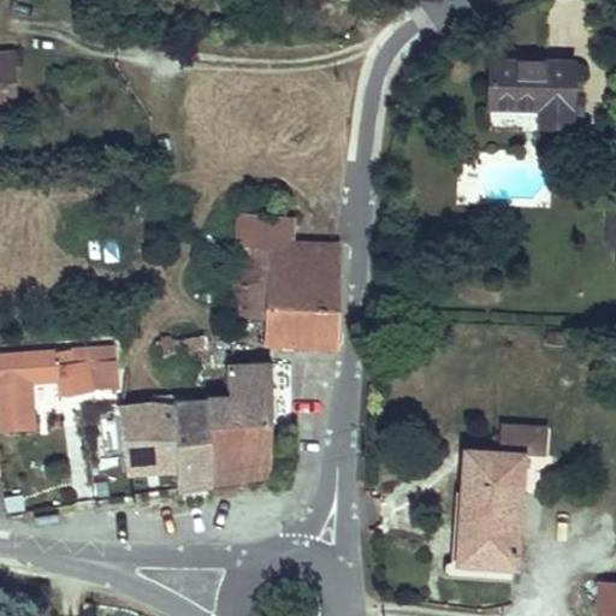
[(0,112),(18,112),(15,53),(0,53),(0,112)]
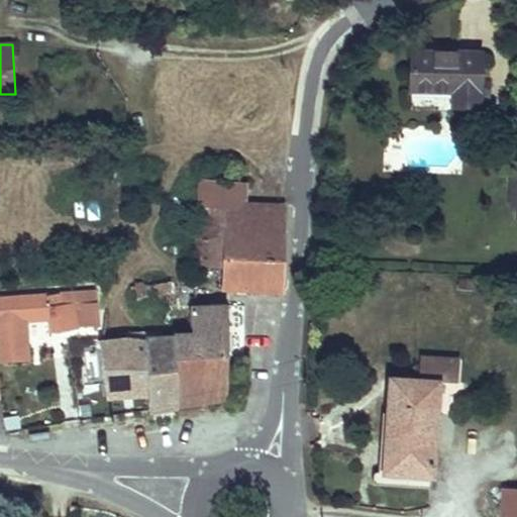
[(480,107),(481,54),(438,53),(412,52),(411,90),(453,91),(453,106),(480,107)]
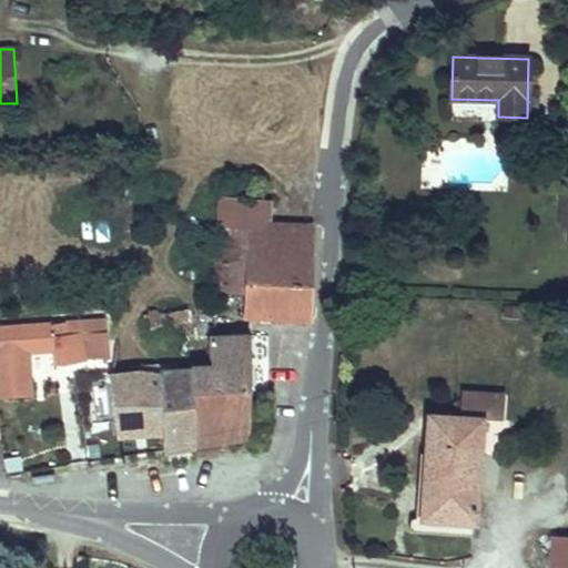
[(272,223),(272,201),(220,198),(219,227),(271,231),(272,223)]
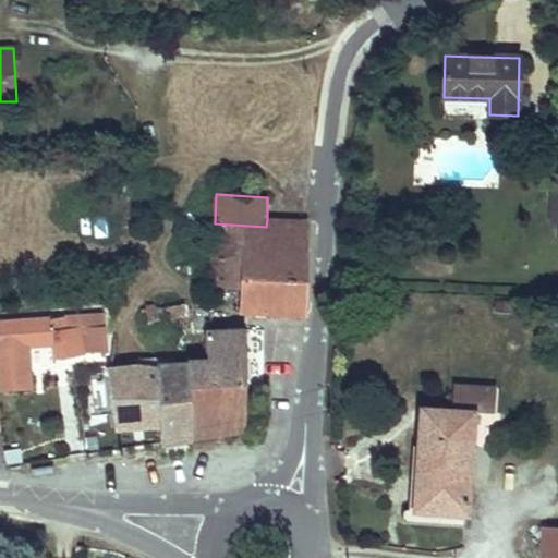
[(279,247),(280,220),(267,219),(266,227),(264,247),(279,247)]
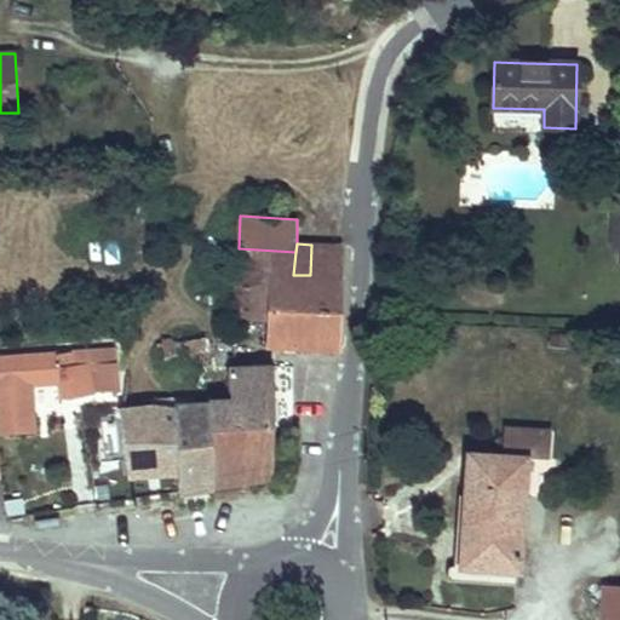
[(340,314),(343,246),(311,245),(310,275),(293,275),(296,252),(239,248),(239,269),(270,270),(268,309),(340,314)]
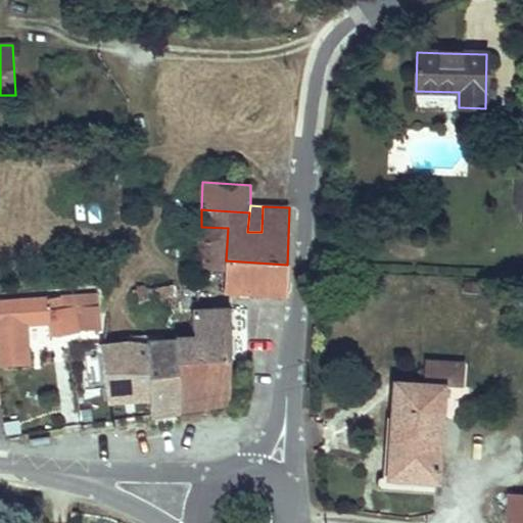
[(226,260),(228,228),(201,227),(199,270),(226,271),(226,260)]
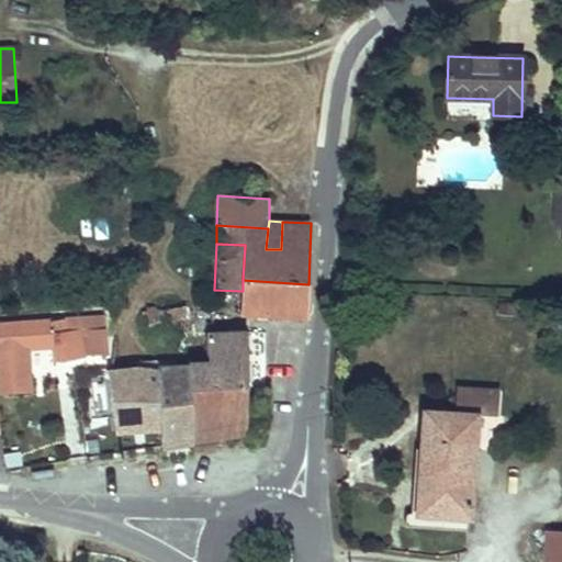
[(308,317),(308,284),(243,280),(243,291),(242,313),(308,317)]
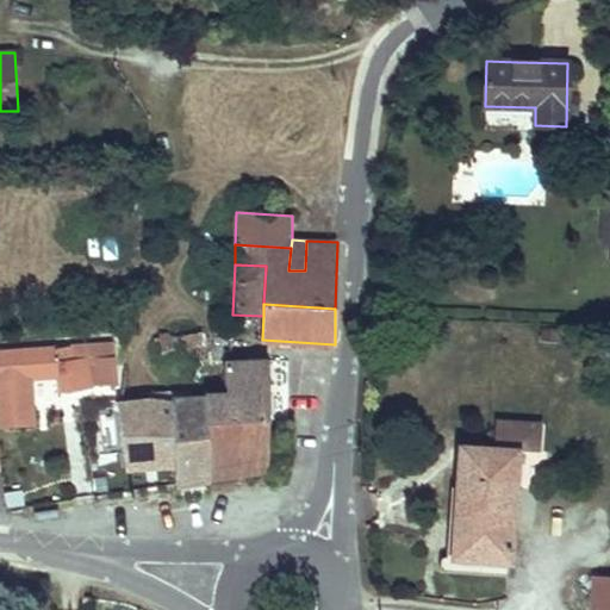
[(201,366),(199,335),(161,338),(163,368),(201,366)]
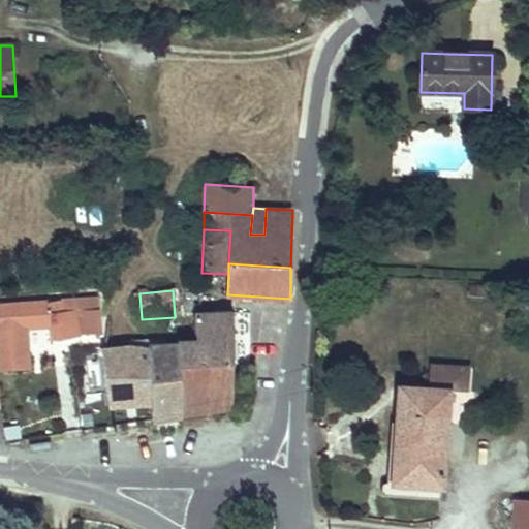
[(99,299),(0,306),(0,327),(52,324),(55,339),(80,335),(102,334),(99,299)]
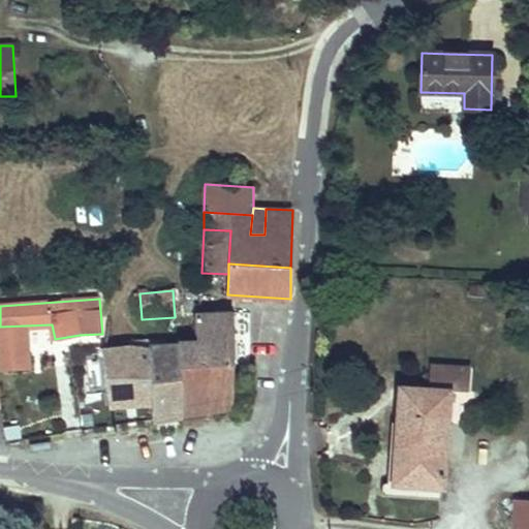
[(235,363),(234,312),(195,314),(197,341),(179,342),(180,366),(235,363)]
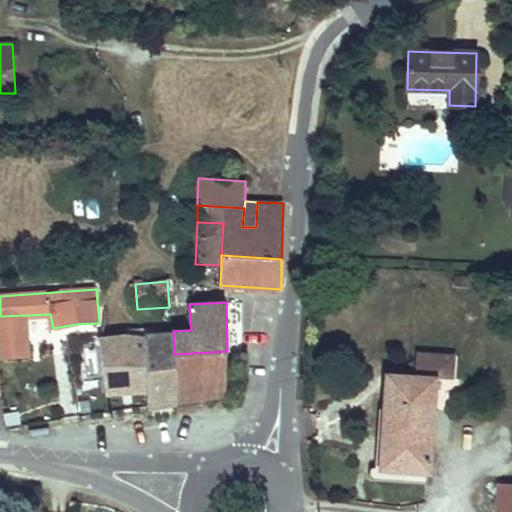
[(189,304),(169,307),(170,331),(191,330),(189,304)]
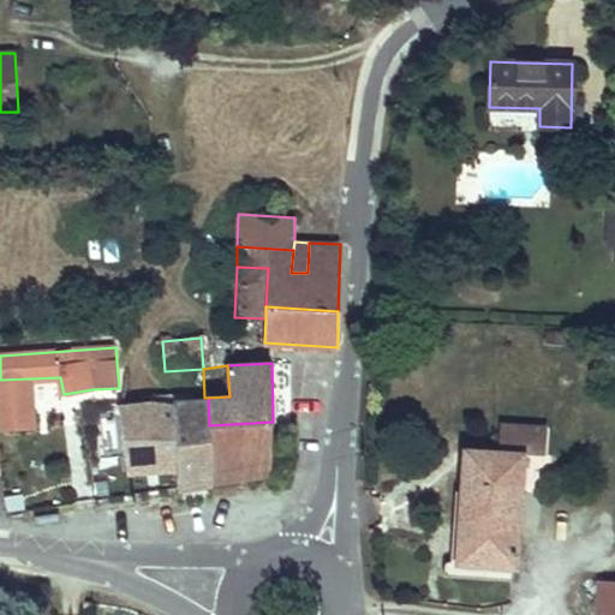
[(0,390),(25,390),(24,380),(0,380),(0,390)]
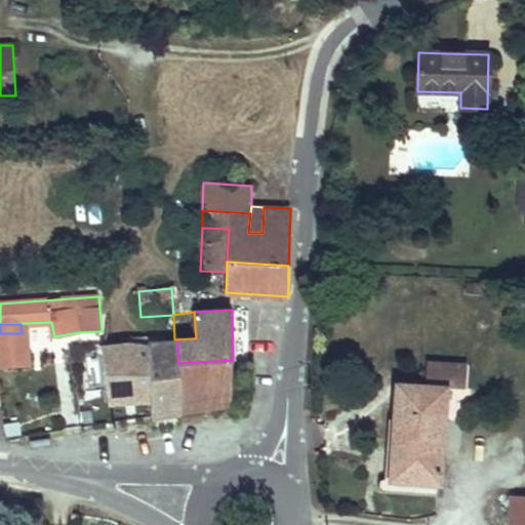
[(26,364),(25,333),(22,333),(0,333),(0,363),(5,363),(25,364),(26,364)]
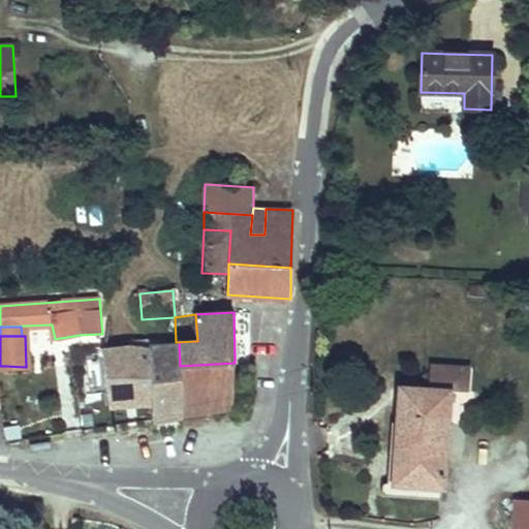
[(179,342),(152,343),(152,348),(153,404),(153,421),(182,416),(179,342)]
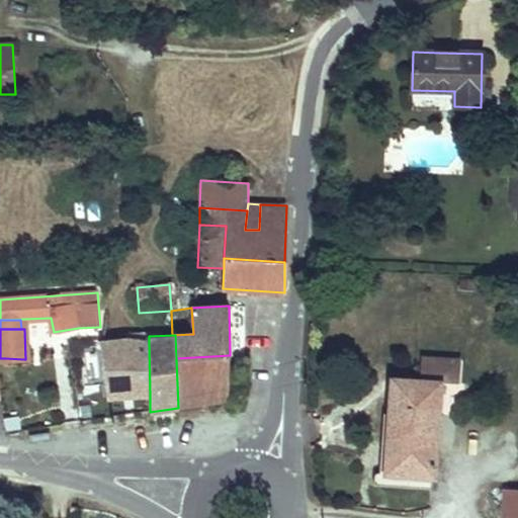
[(104,366),(108,398),(150,396),(149,341),(141,341),(124,339),(102,339),(104,366)]
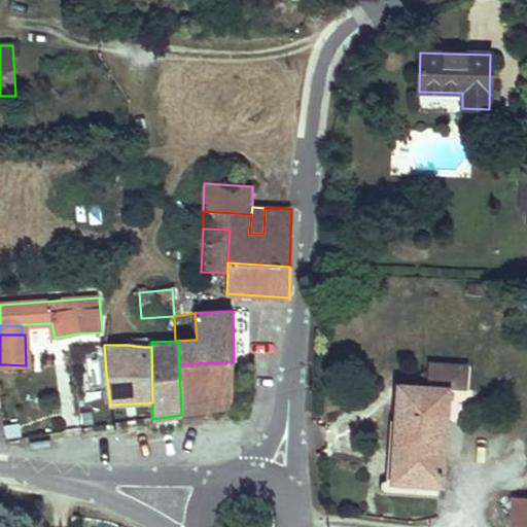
[(233,407),(234,361),(179,364),(181,415),(233,407)]
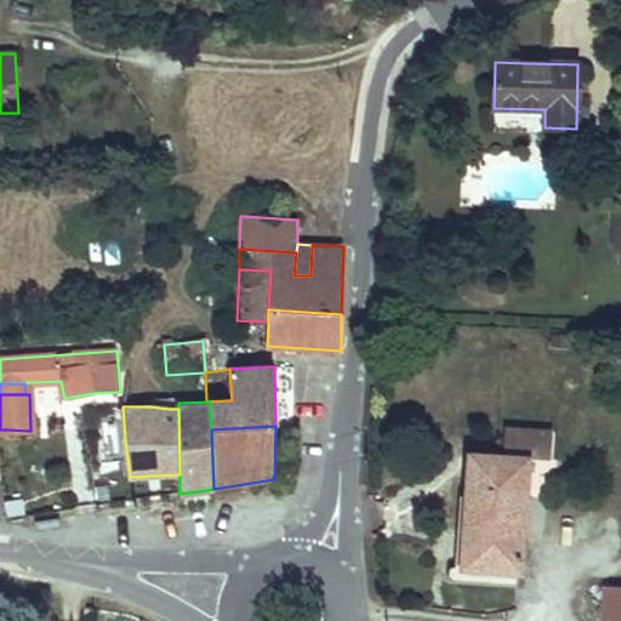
[(29,440),(29,431),(6,429),(6,442),(29,440)]
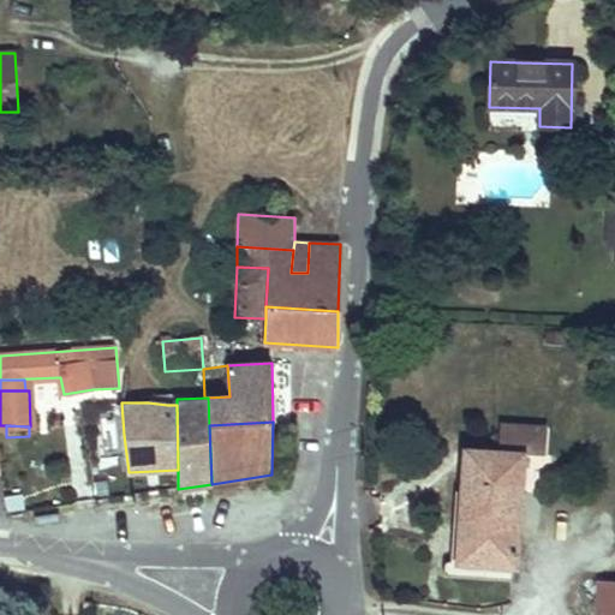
[(514,566),(523,454),(543,455),(544,428),(500,425),(497,452),(483,451),(481,484),(463,483),(458,561),(512,565),(514,566)]
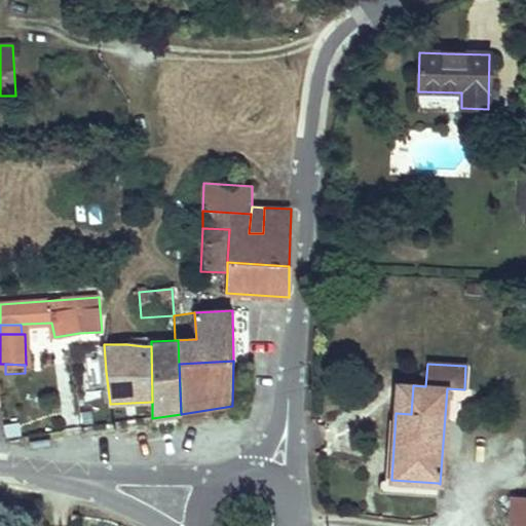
[(411,414),(413,385),(398,384),(396,413),(411,414)]
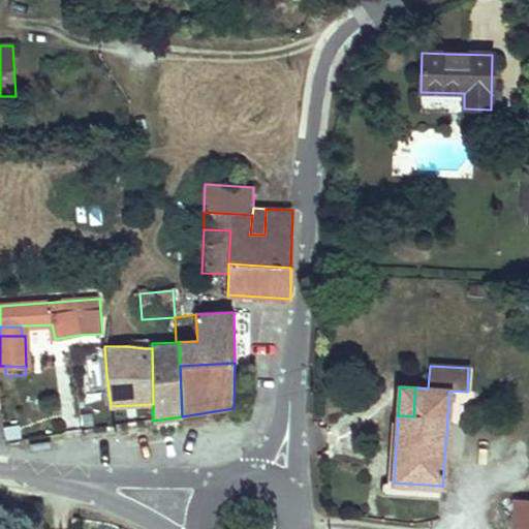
[(53,449),(52,441),(30,444),(32,453),(53,449)]
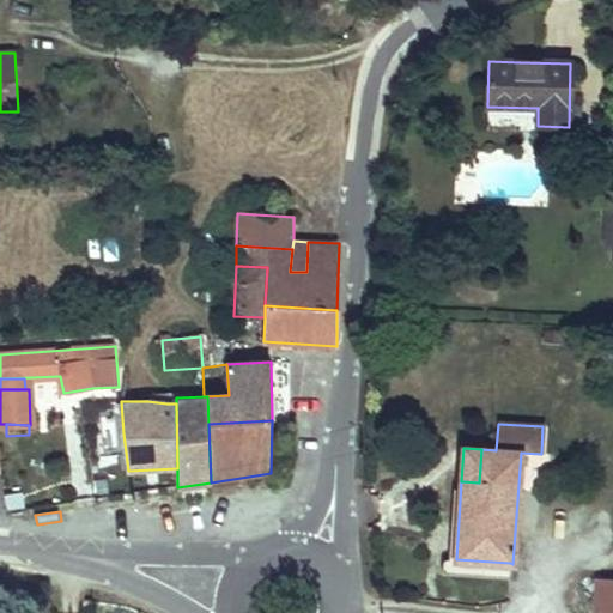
[(509,577),(510,563),(448,559),(445,560),(443,563),(443,574),(509,577)]
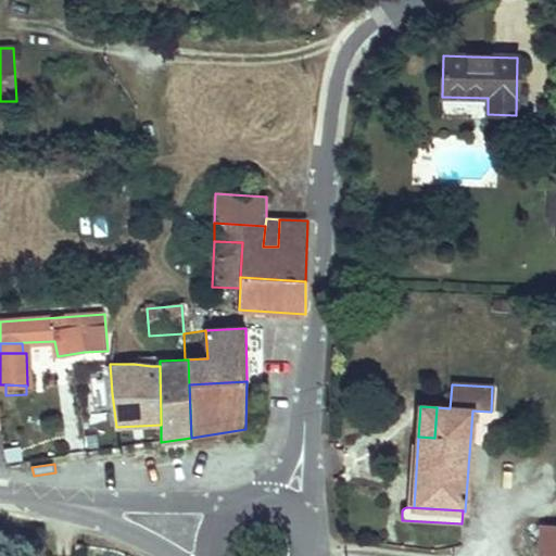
[(555,555),(555,527),(544,527),(542,555),(555,555)]
